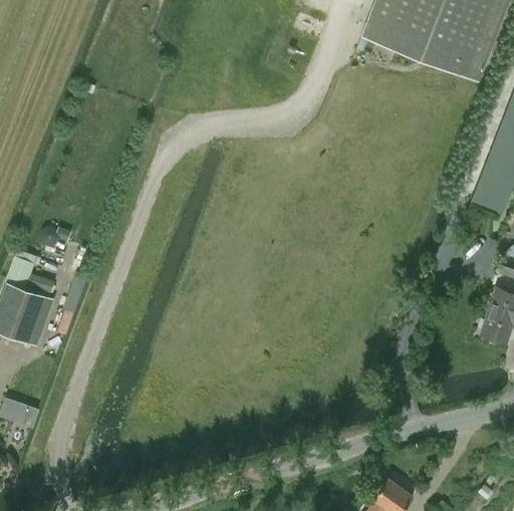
[(375,0),(362,36),(478,80),(509,0),(375,0)]
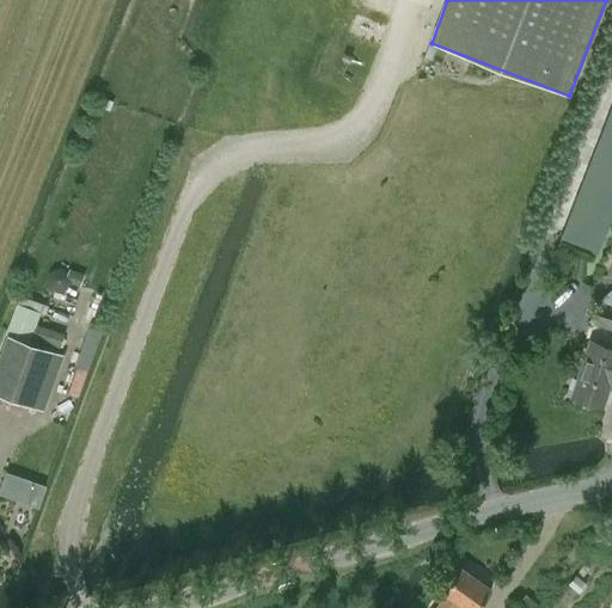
[(611,99),(575,203),(600,212),(611,178),(611,99)]
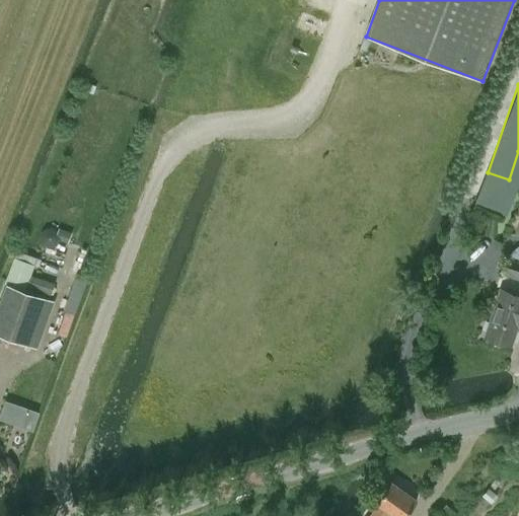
[(87,85),(84,92),(92,95),(95,88),(87,85)]
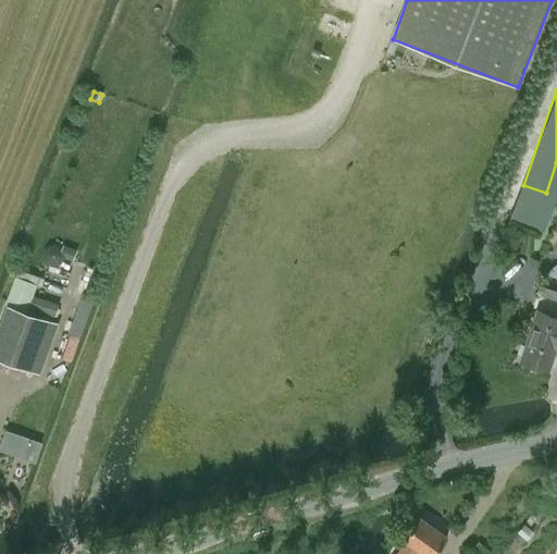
[(57,249),(54,248),(52,248),(50,249),(49,249),(47,250),(46,253),(45,254),(44,256),(44,258),(45,260),(46,262),(47,265),(49,266),(50,266),(52,267),(56,267),(58,266),(60,263),(61,261),(62,259),(62,258),(62,257),(62,256),(62,255),(61,254),(60,251),(58,249),(57,249)]
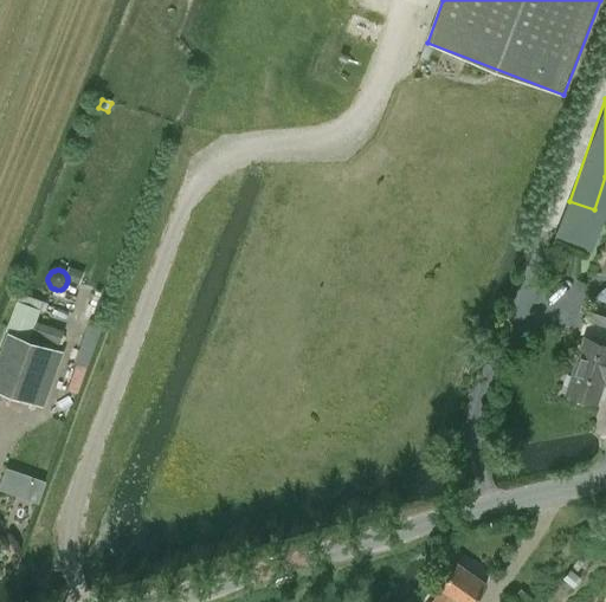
[(69,270),(66,276),(68,277),(68,278),(68,279),(68,280),(68,282),(79,286),(83,274),(69,270)]
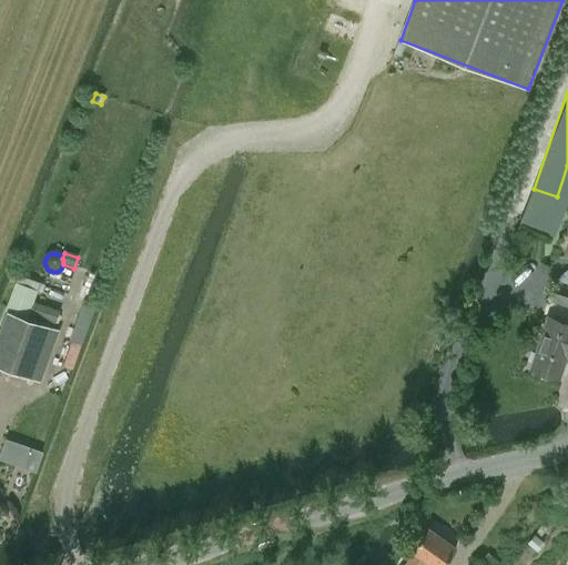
[(18,279),(16,285),(38,294),(41,295),(43,289),(18,279)]
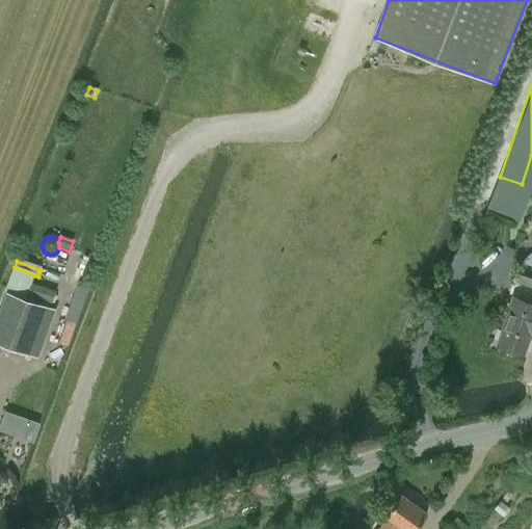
[(531,267),(520,264),(513,284),(531,289),(531,267)]
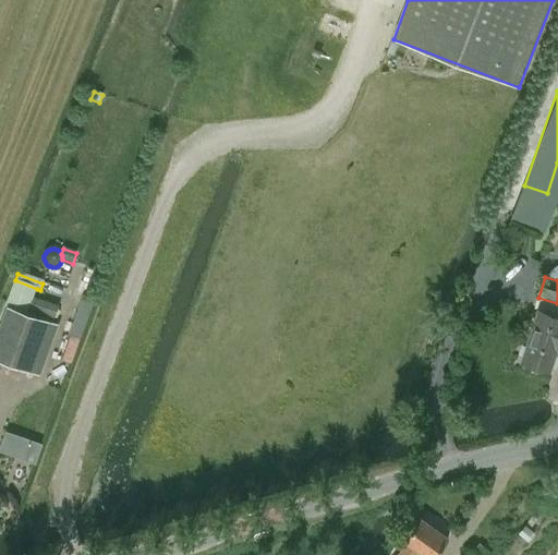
[(15,280),(5,306),(11,309),(27,315),(34,298),(37,289),(15,280)]
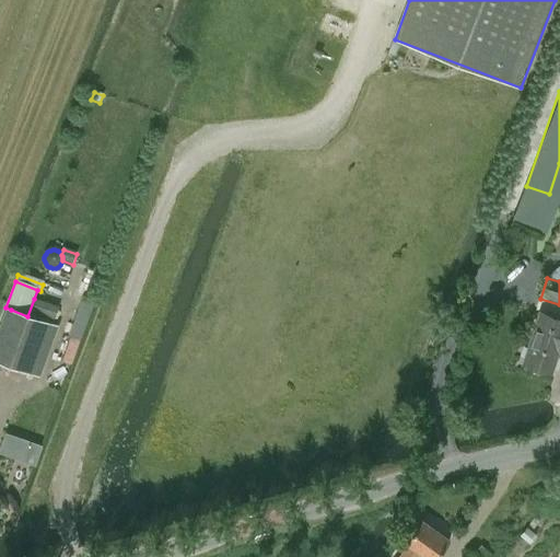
[(81,301),(69,336),(71,337),(80,340),(93,305),(81,301)]
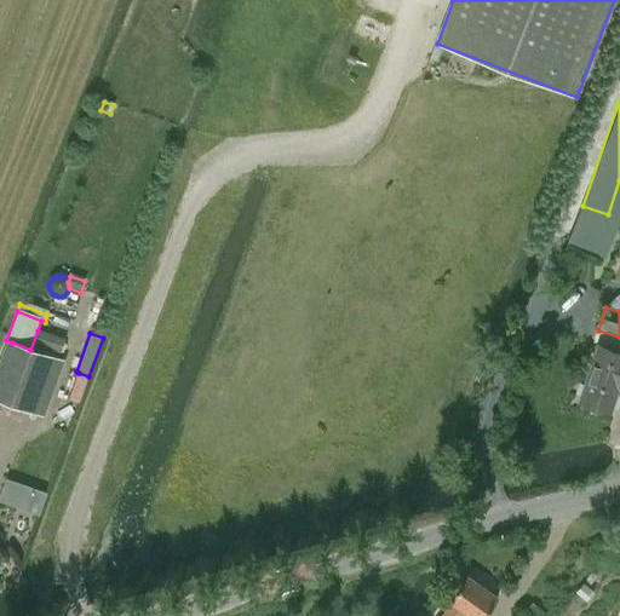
[(0,402),(36,416),(57,360),(30,350),(12,343),(0,375),(0,402)]
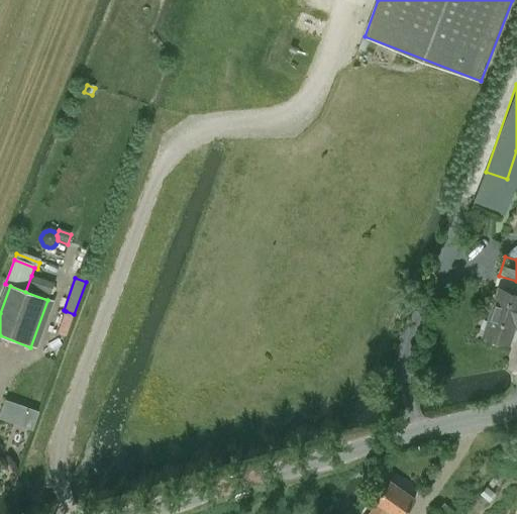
[(516,296),(498,291),(483,338),(510,347),(516,323),(516,296)]
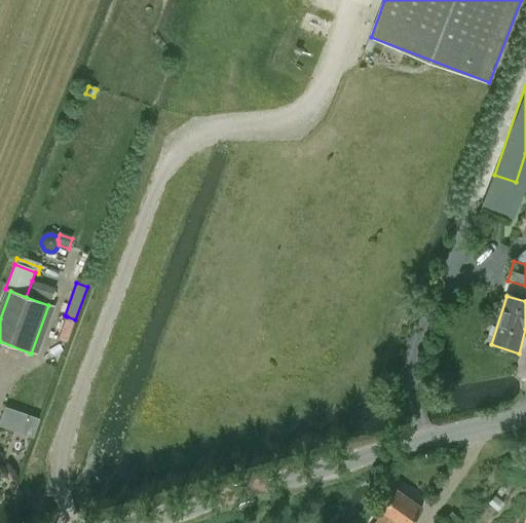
[(0,423),(0,425),(12,431),(20,412),(6,407),(0,423)]
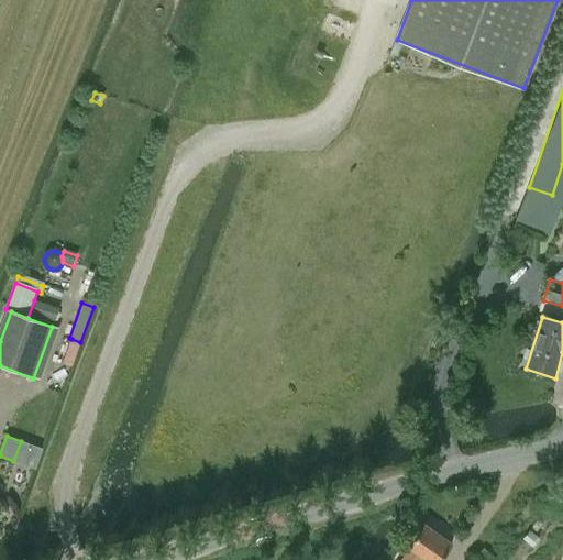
[(441,559),(452,546),(424,526),(408,548),(410,549),(403,559),(441,559)]
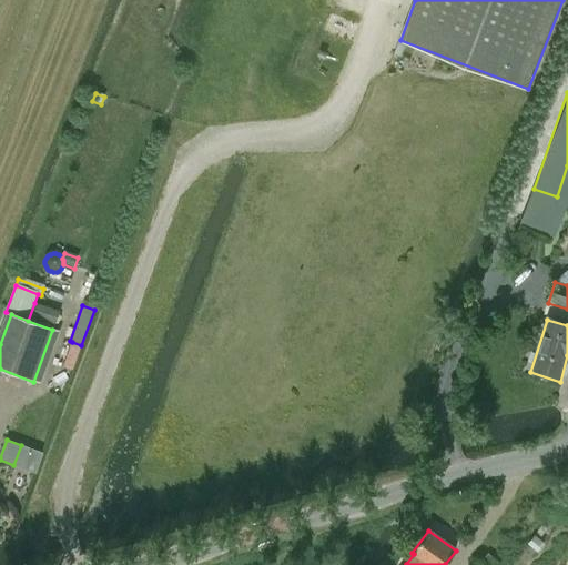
[(528,546),(537,553),(543,546),(534,538),(528,546)]
